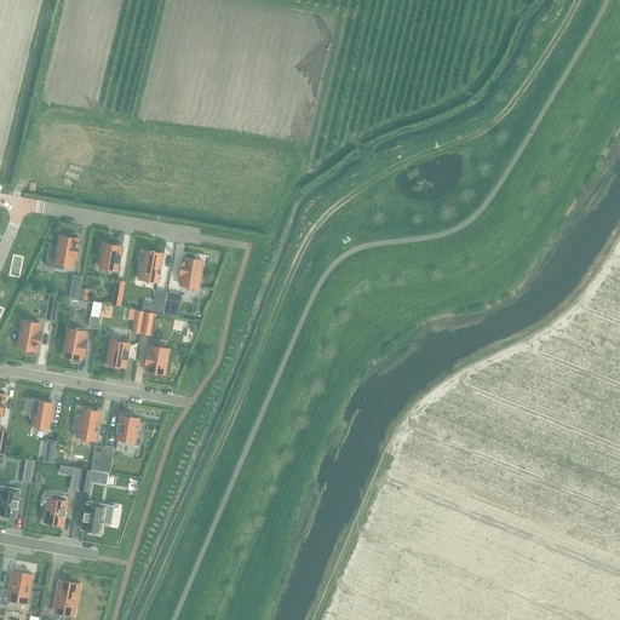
[(78,242),(78,236),(76,235),(72,234),(69,235),(69,237),(59,236),(58,247),(50,245),(46,265),(63,269),(64,265),(73,267),(74,259),(76,259),(79,244),(78,242)]
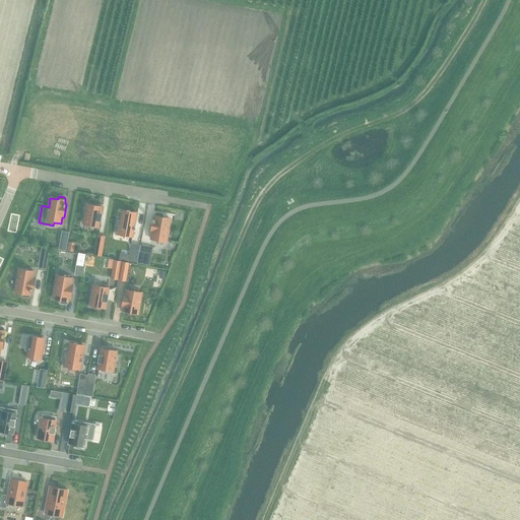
[(86,204),(83,224),(99,226),(100,220),(102,208),(95,207),(96,206),(86,204)]
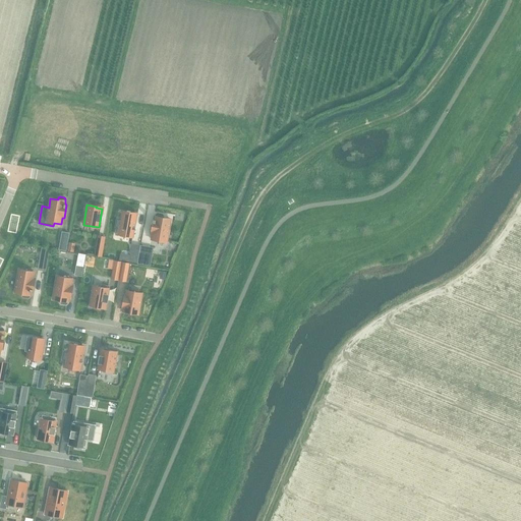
[(116,219),(115,227),(117,227),(116,234),(132,237),(134,230),(135,224),(132,223),(134,213),(130,212),(126,212),(122,211),(121,220),(116,219)]
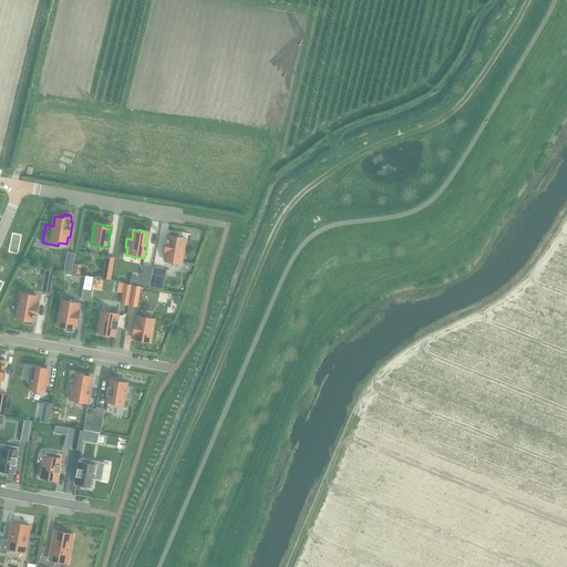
[(166,239),(164,254),(166,254),(164,260),(181,264),(185,238),(177,237),(177,235),(176,234),(171,233),(169,234),(168,239),(166,239)]
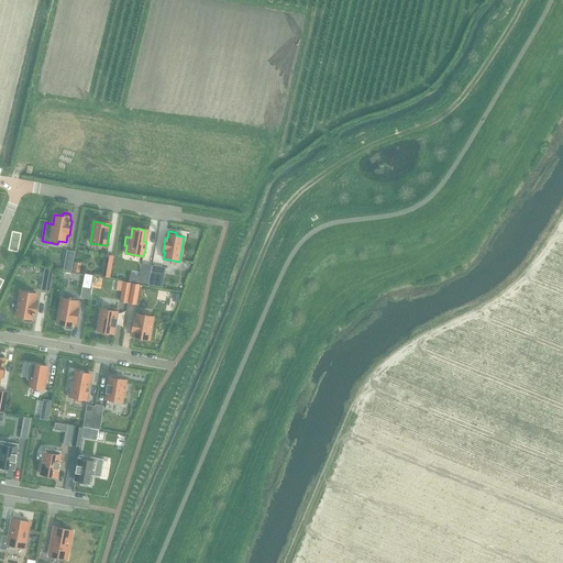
[(67,251),(64,269),(70,271),(74,252),(67,251)]
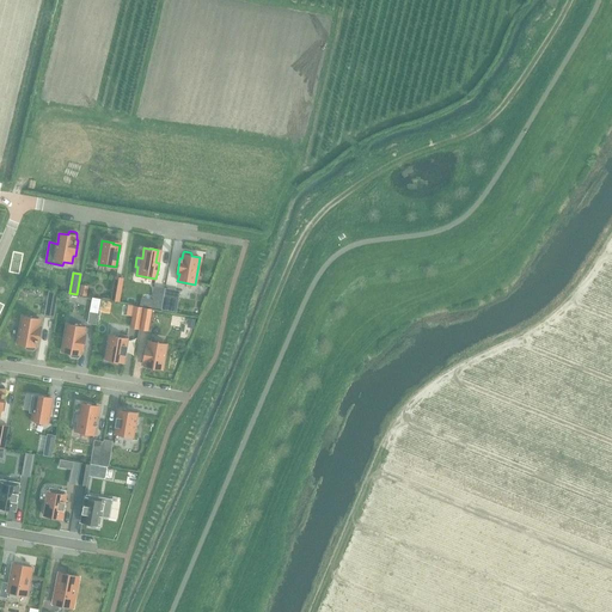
[(115,276),(111,300),(120,301),(123,279),(115,276)]
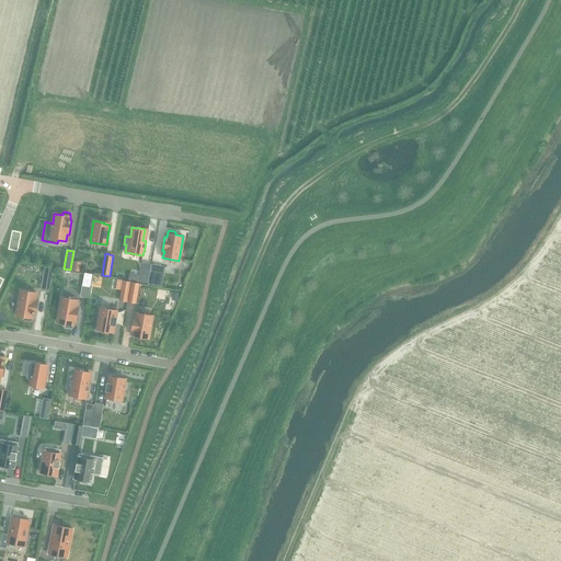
[(151,264),(148,284),(161,286),(164,267),(151,264)]
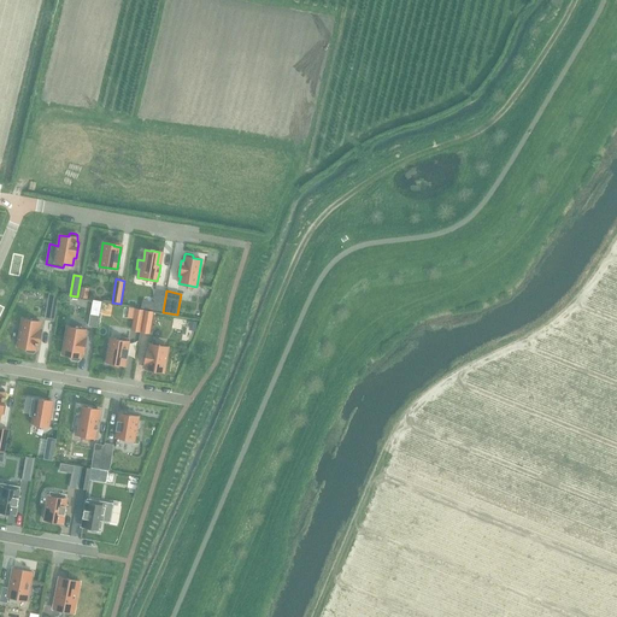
[(50,293),(47,309),(56,310),(58,295),(50,293)]
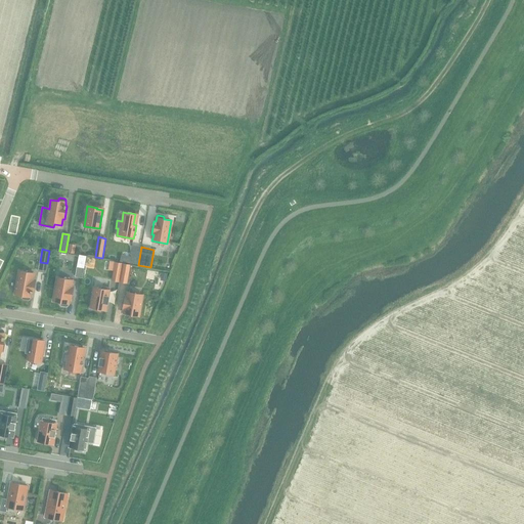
[(79,255),(77,267),(83,268),(86,257),(79,255)]
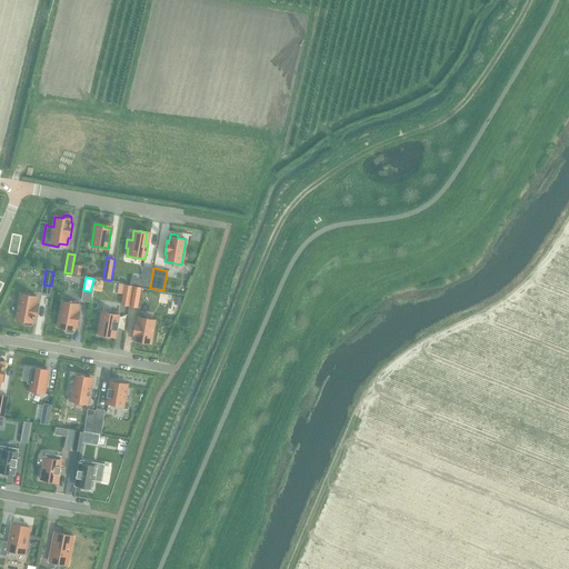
[(129,305),(132,286),(126,285),(122,303),(129,305)]
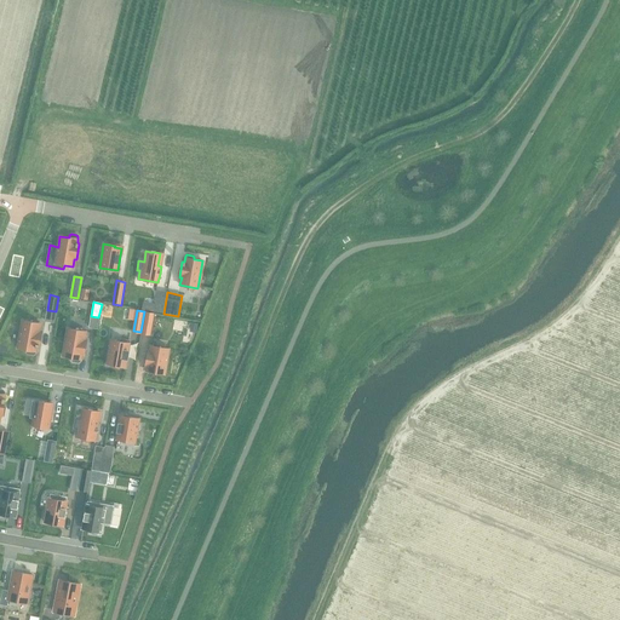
[(145,311),(142,332),(150,333),(154,313),(145,311)]
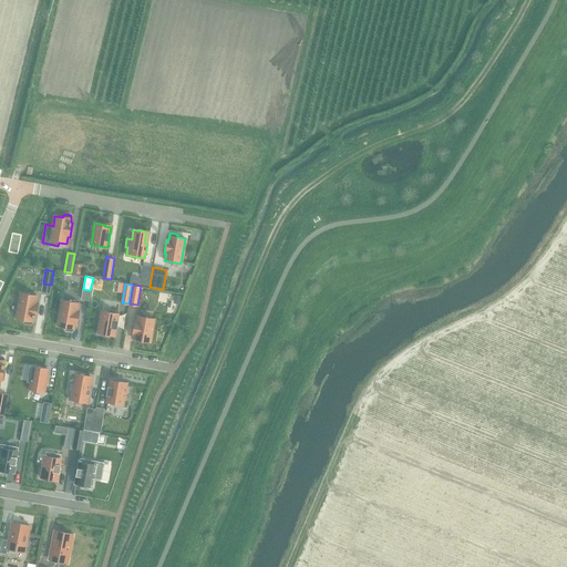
[(30,325),(32,323),(33,318),(34,318),(38,303),(35,302),(37,296),(20,294),(16,318),(24,320),(23,322),(24,323),(30,325)]
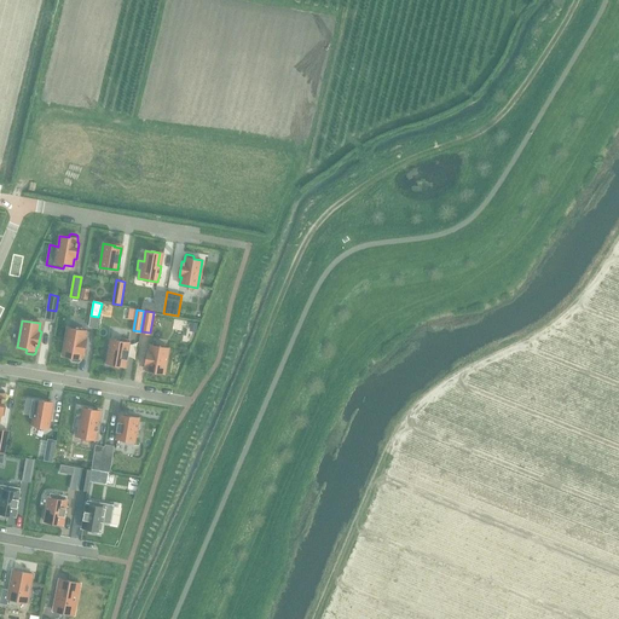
[(79,363),(80,362),(81,354),(84,356),(86,339),(84,339),(86,331),(68,328),(63,356),(71,357),(71,359),(73,362),(79,363)]
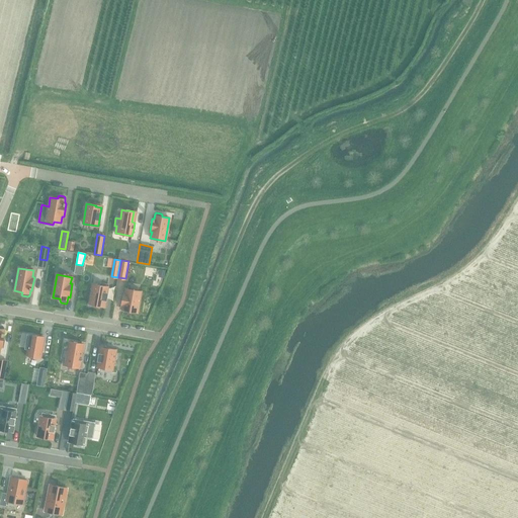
[(107,293),(106,293),(107,286),(93,284),(89,304),(104,307),(107,293)]
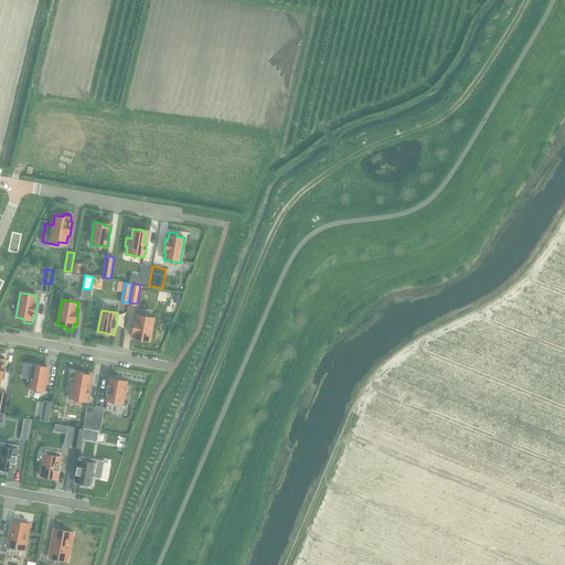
[(134,338),(150,341),(153,317),(138,315),(137,320),(135,320),(132,334),(134,334),(134,338)]
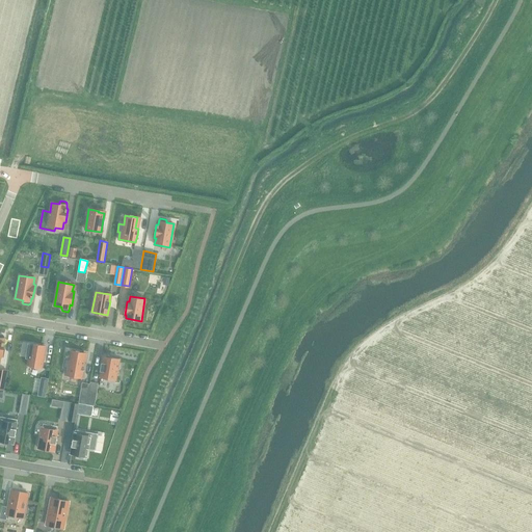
[(27,365),(42,368),(46,346),(29,343),(26,357),(28,358),(27,365)]
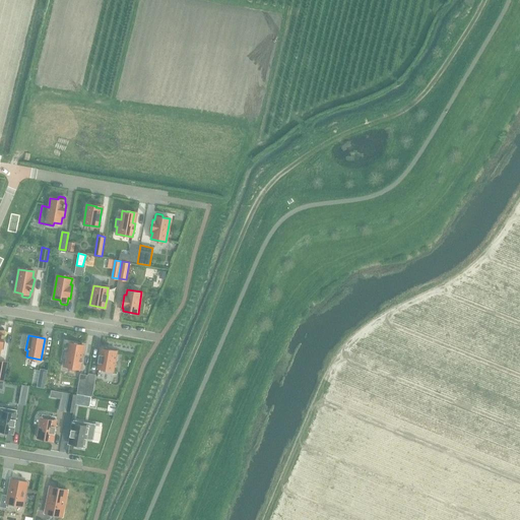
[(81,345),(77,344),(73,343),(69,342),(68,351),(63,351),(62,359),(64,360),(63,367),(79,370),(81,362),(82,362),(83,355),(79,355),(81,345)]
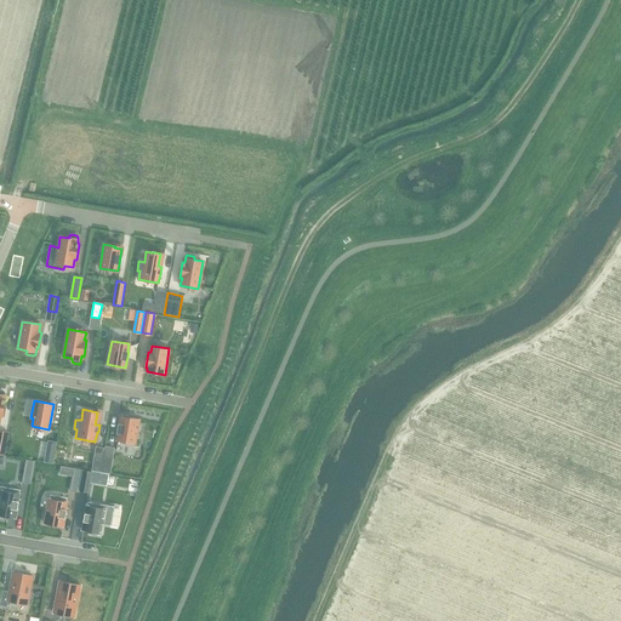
[(118,432),(117,440),(135,443),(140,420),(120,416),(118,432)]
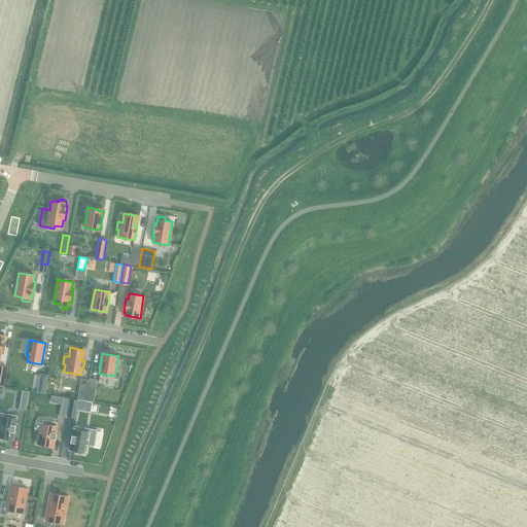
[(40,374),(37,392),(44,393),(47,375),(40,374)]
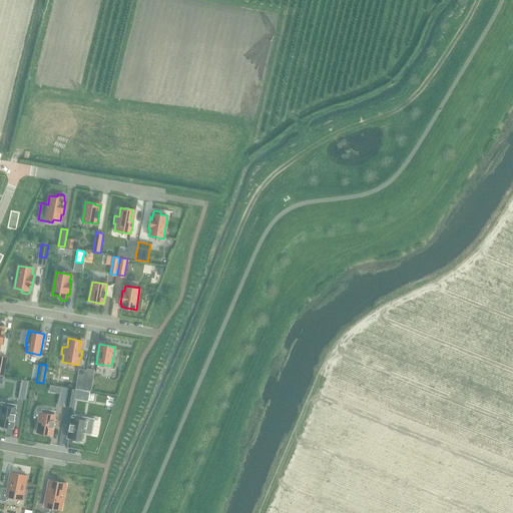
[(79,369),(76,389),(83,390),(86,371),(79,369)]
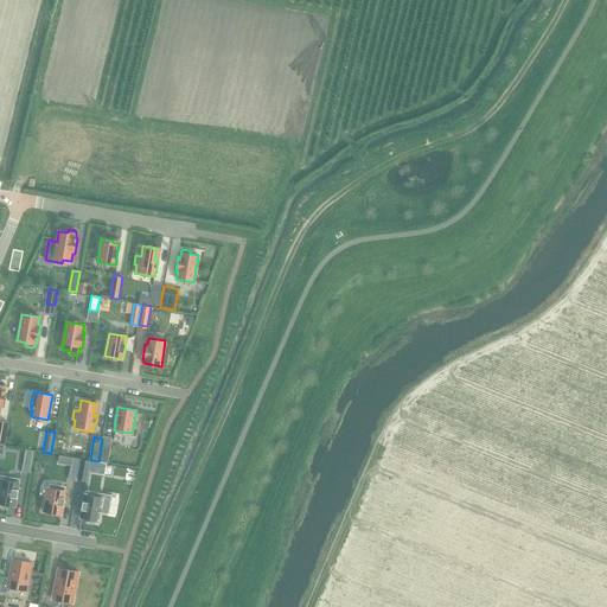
[(103,436),(98,461),(108,462),(112,438),(103,436)]
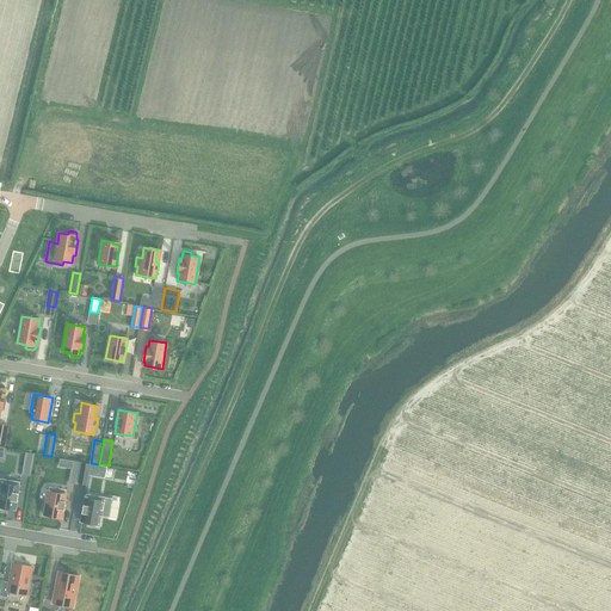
[(0,479),(0,508),(6,510),(6,507),(7,508),(14,510),(16,507),(18,494),(17,493),(19,482),(0,479)]
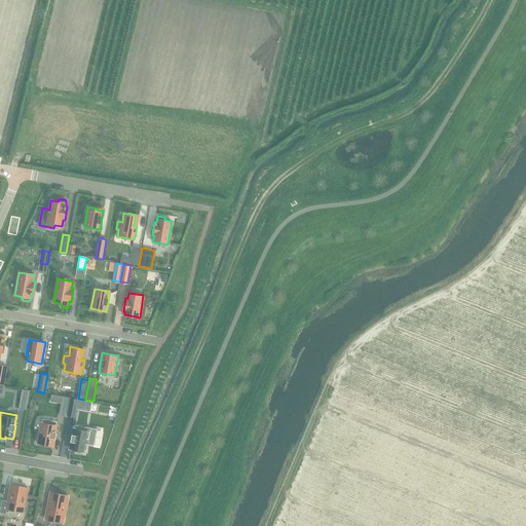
[(41,422),(37,443),(47,445),(53,446),(53,444),(55,433),(55,431),(57,425),(55,425),(55,422),(43,420),(42,423),(41,422)]
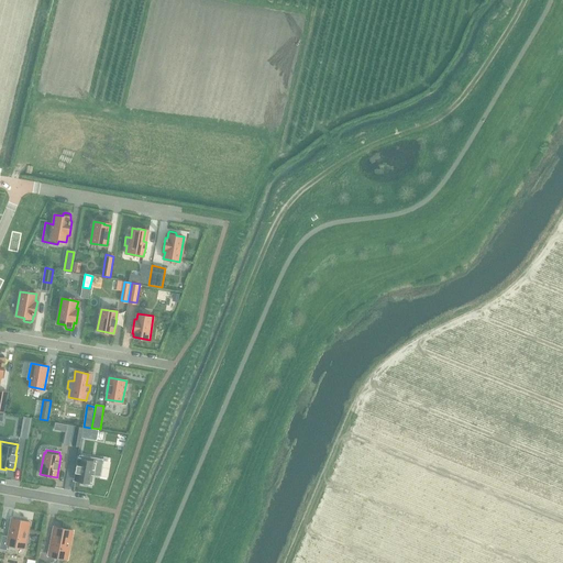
[(75,472),(70,484),(77,485),(76,487),(83,488),(84,486),(87,486),(87,485),(89,478),(96,481),(101,461),(78,456),(76,472),(75,472)]
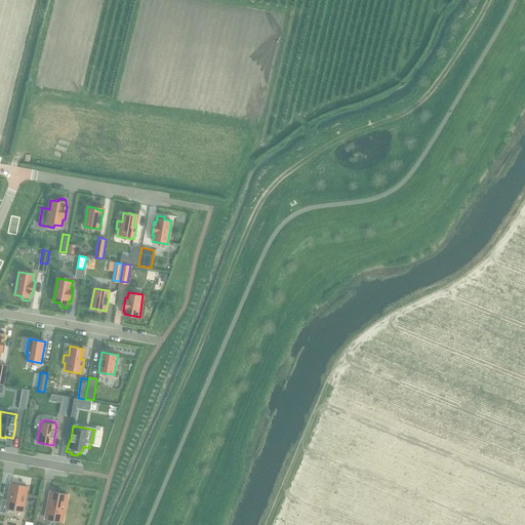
[(7,502),(1,501),(0,506),(0,513),(5,515),(6,510),(23,513),(28,489),(11,486),(7,502)]
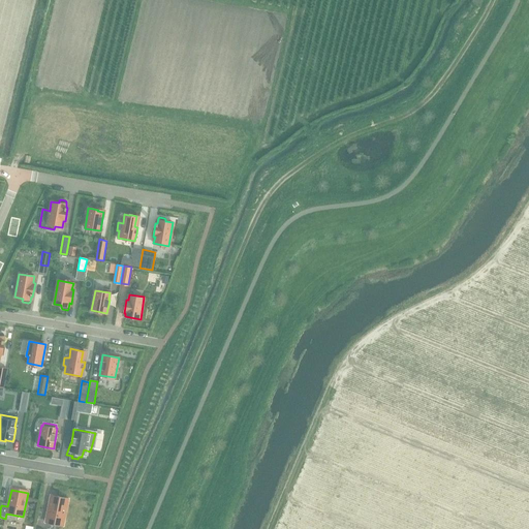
[(51,495),(45,522),(63,525),(68,499),(51,495)]
